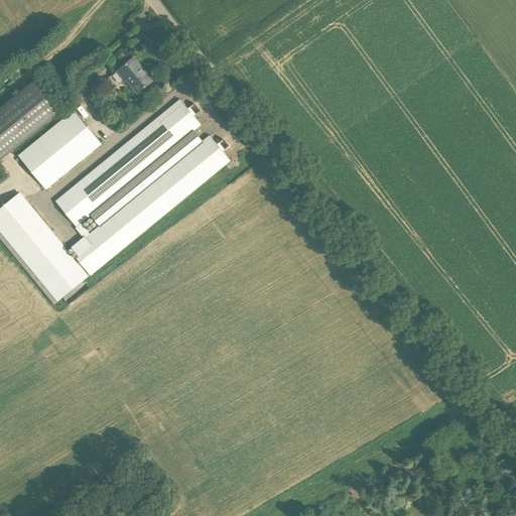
[(134,58),(117,72),(124,81),(125,79),(137,94),(150,83),(140,71),(142,69),(134,58)]
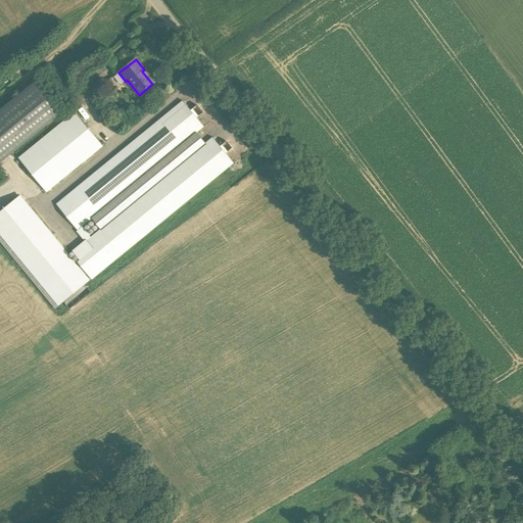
[(36,82),(0,110),(0,163),(61,113),(36,82)]
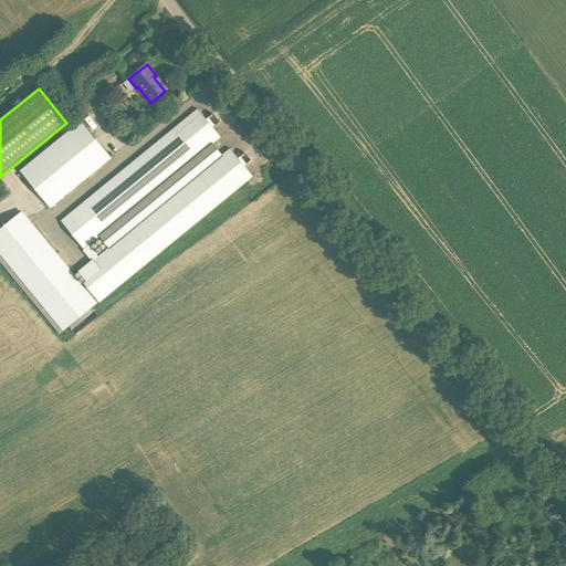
[(221,137),(198,109),(61,221),(84,250),(221,137)]
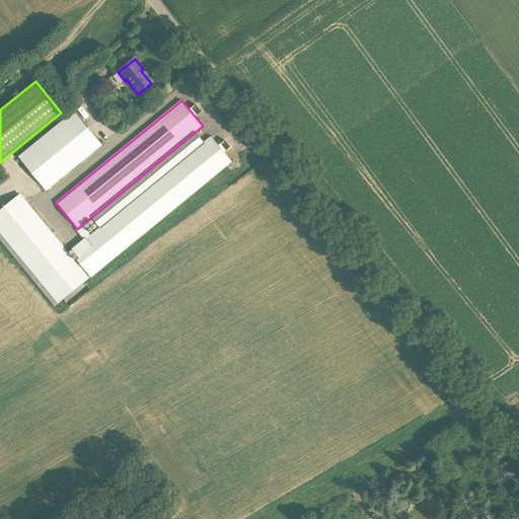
[(75,112),(18,157),(46,191),(102,145),(75,112)]
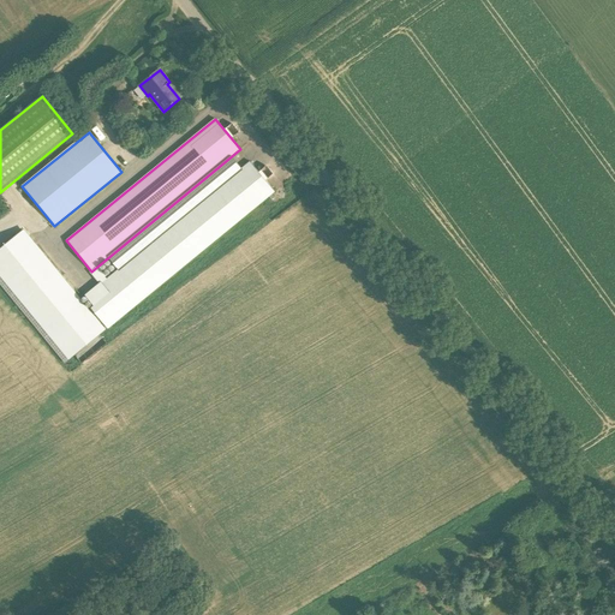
[(87,296),(97,308),(93,311),(108,329),(275,192),(250,161),(87,296)]
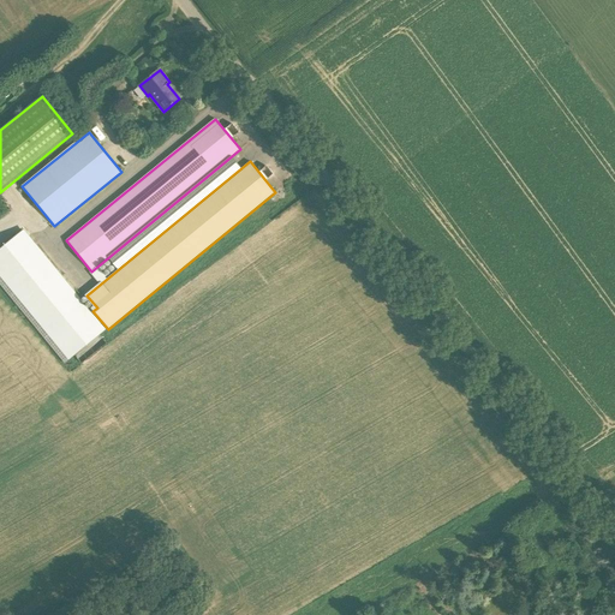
[(83,363),(107,344),(100,335),(107,329),(24,230),(0,249),(0,275),(70,360),(76,356),(83,363)]
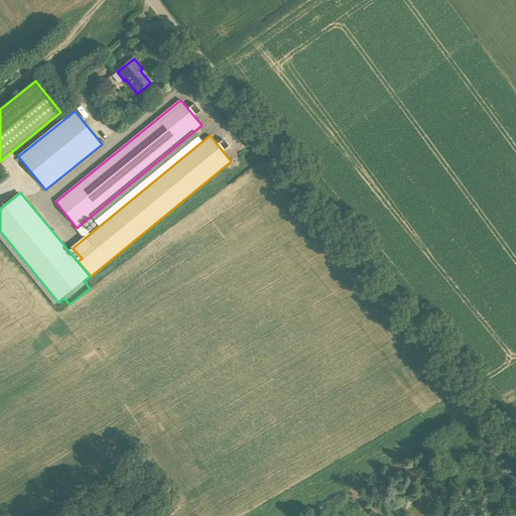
All buildings are outlined.
